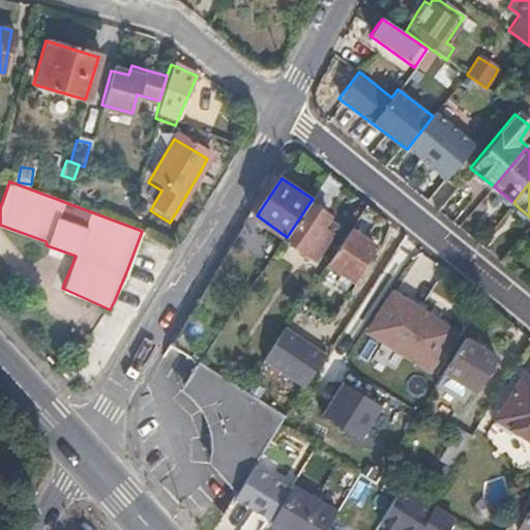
[(316,257),(330,235),(326,233),(329,225),(326,223),(329,216),(310,203),(287,237),(316,257)]
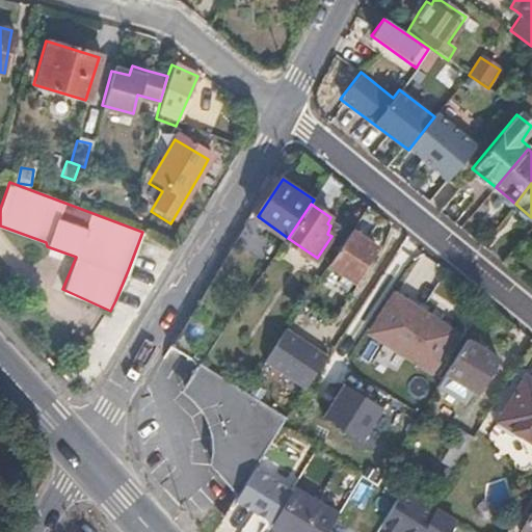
[(371,237),(383,218),(369,205),(355,227),(371,237)]
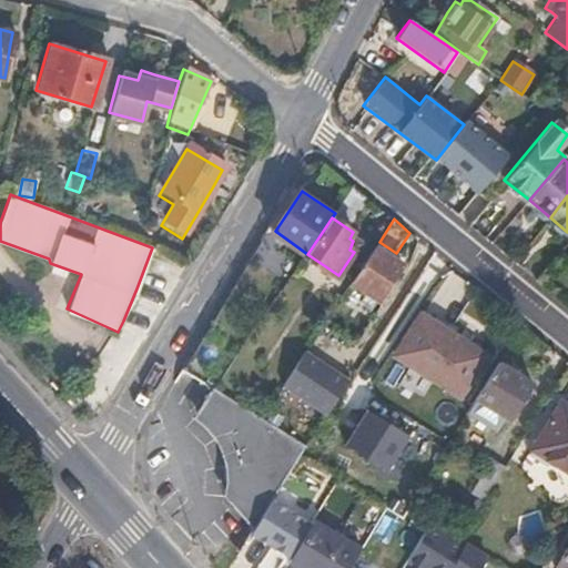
[(378,303),(402,267),(374,249),(351,284),(378,303)]
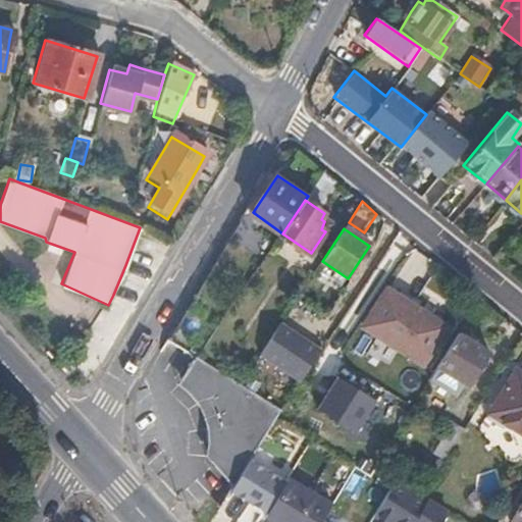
[(263,262),(275,244),(267,239),(255,257),(263,262)]
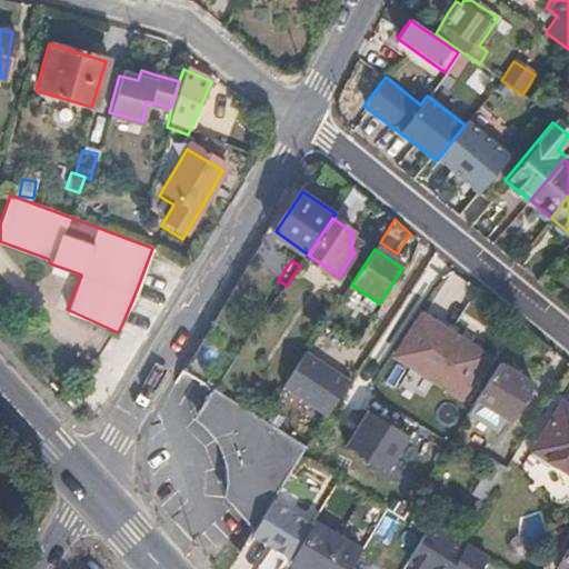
[(486,357),(420,313),(392,355),(459,399),(486,357)]
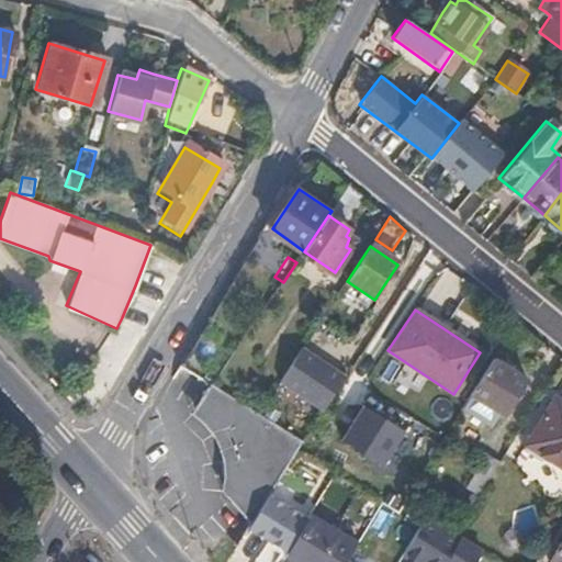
[(324,411),(347,377),(304,347),(281,382),(324,411)]
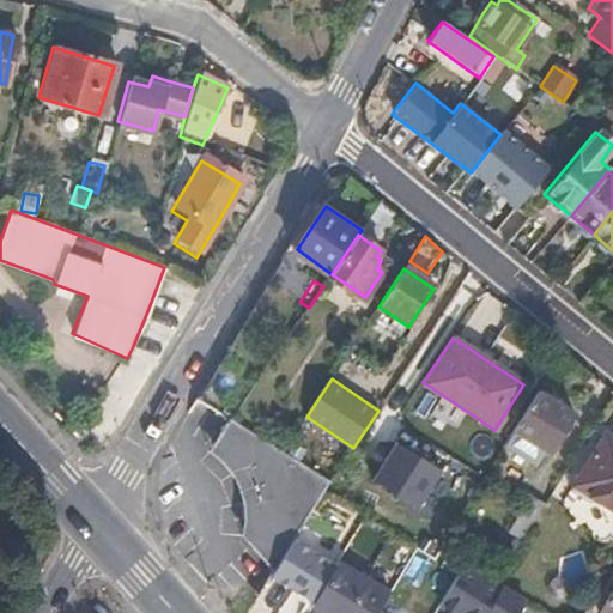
[(551,455),(576,414),(540,392),(514,434),(551,455)]
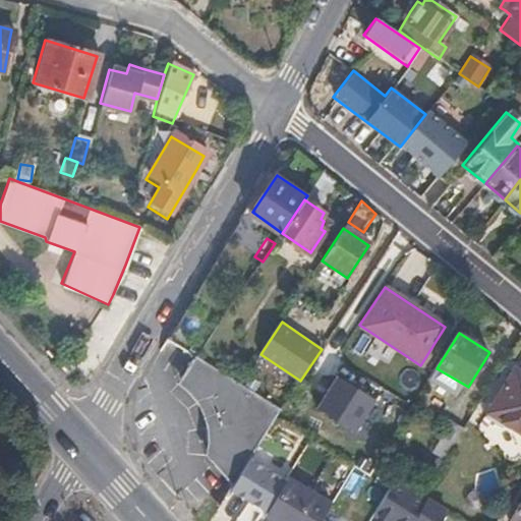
[(201,421),(241,381),(199,350),(171,377),(183,388),(192,401),(194,407),(201,421)]
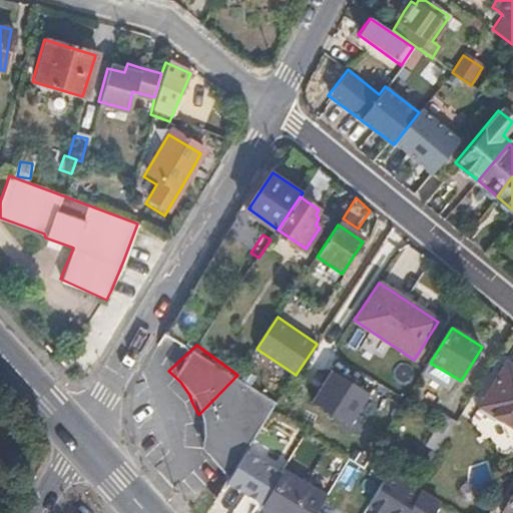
[(512,422),(512,364),(509,362),(484,406),(512,422)]
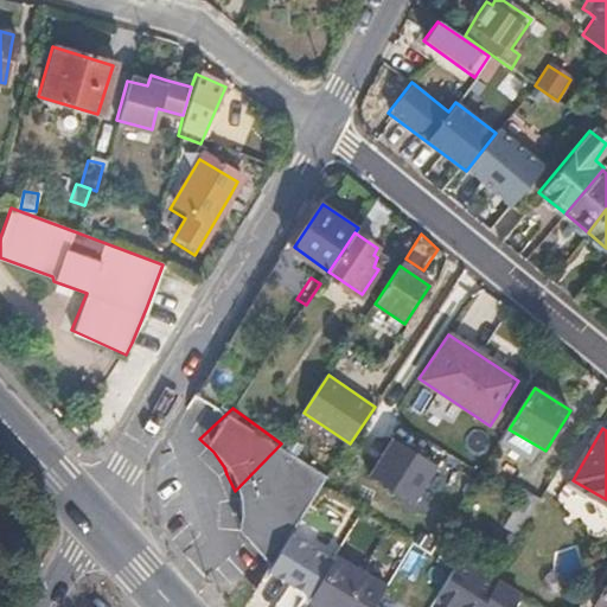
[(439,466),(395,438),(370,475),(415,504),(439,466)]
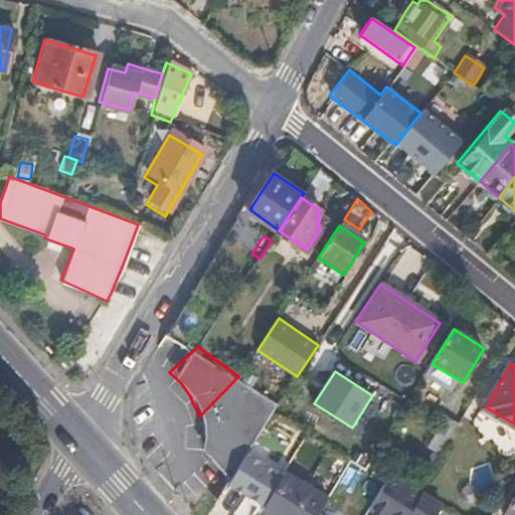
[(247,454),(279,405),(238,376),(199,416),(201,428),(202,438),(201,447),(231,480),(247,454)]
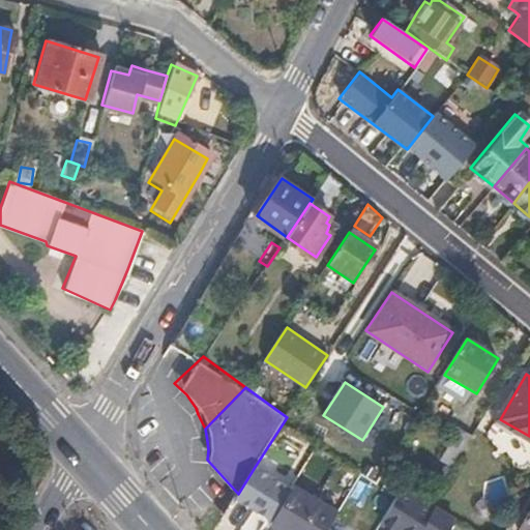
[(457,461),(471,437),(460,430),(445,454),(457,461)]
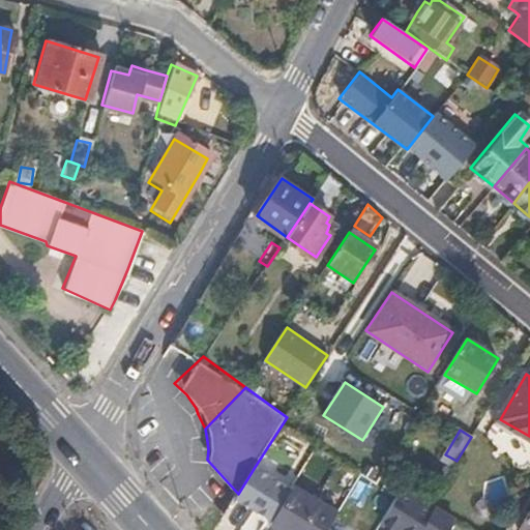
[(291,490),(255,467),(238,494),(237,495),(274,519),(274,518),(291,490)]
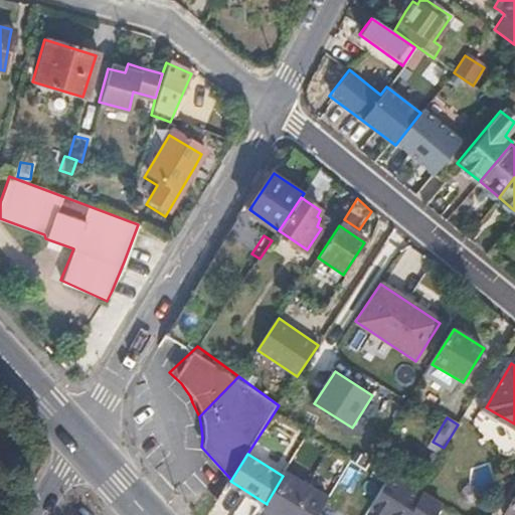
[(487,465),(471,469),(475,485),(491,482),(487,465)]
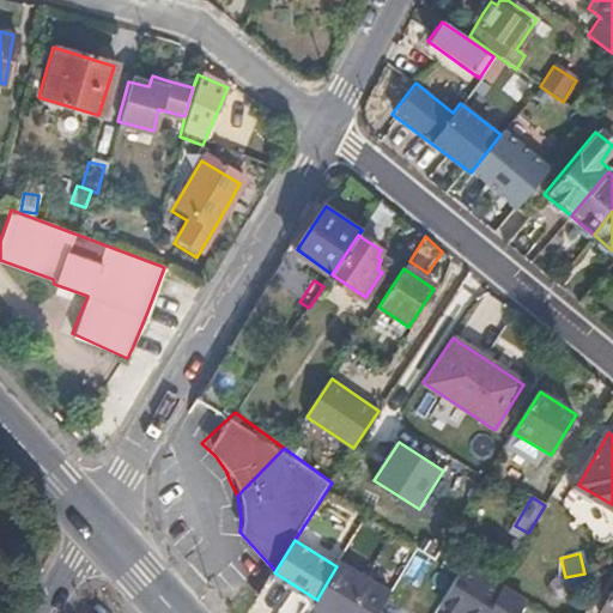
[(340,562),(337,566),(317,599),(340,612),(377,612),(390,593),(340,562)]
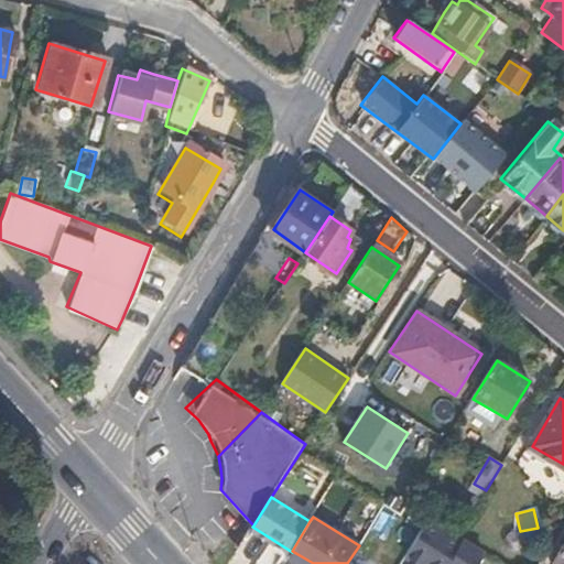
[(479,563),(486,553),(427,520),(405,557),(415,563),(479,563)]
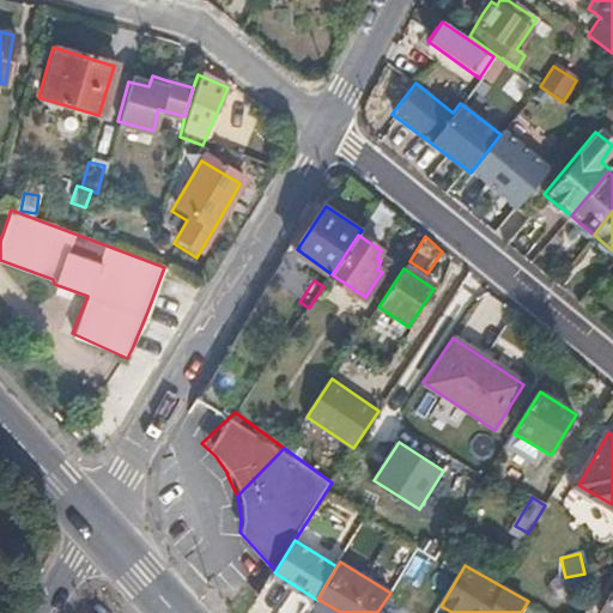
[(602,612),(612,612),(612,593),(602,612)]
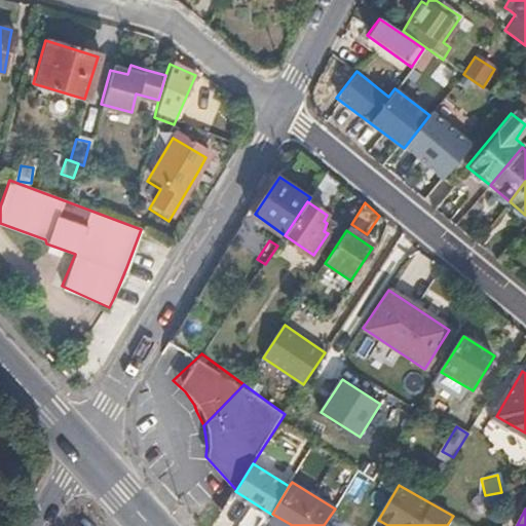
[(280,525),(292,525),(272,514),(272,515),(269,519),(280,525)]
